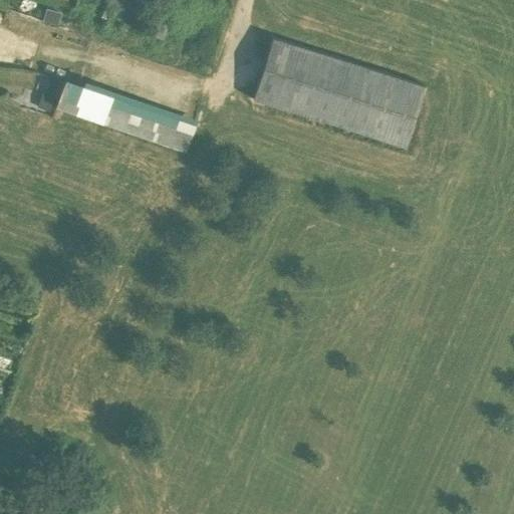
[(129,15),(133,0),(106,0),(104,9),(129,15)]
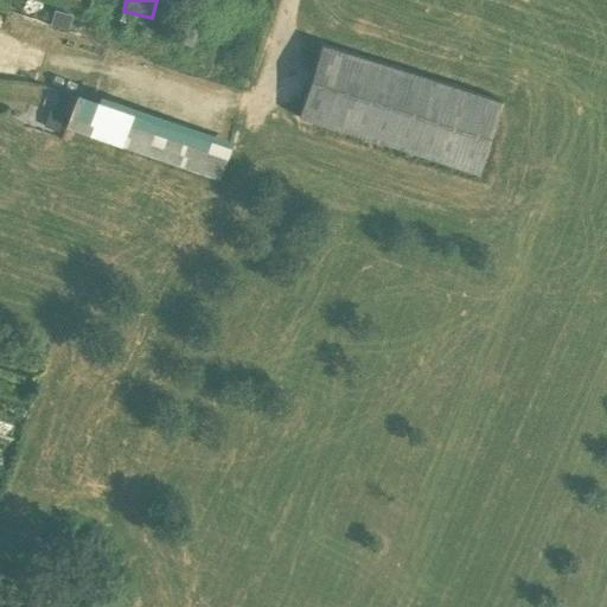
[(49,11),(27,2),(23,17),(44,24),(49,11)]
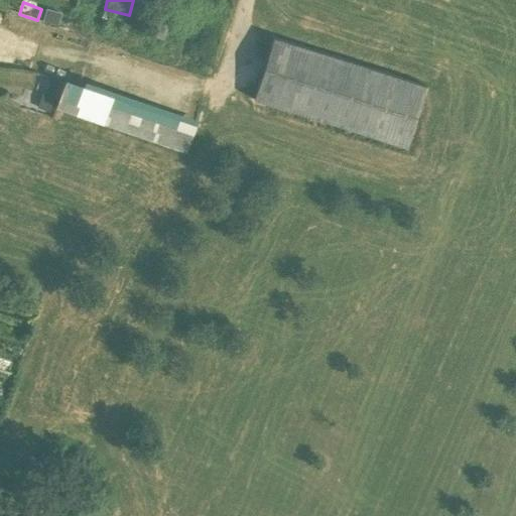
[(19,14),(7,9),(1,28),(37,40),(44,23),(37,20),(19,14)]
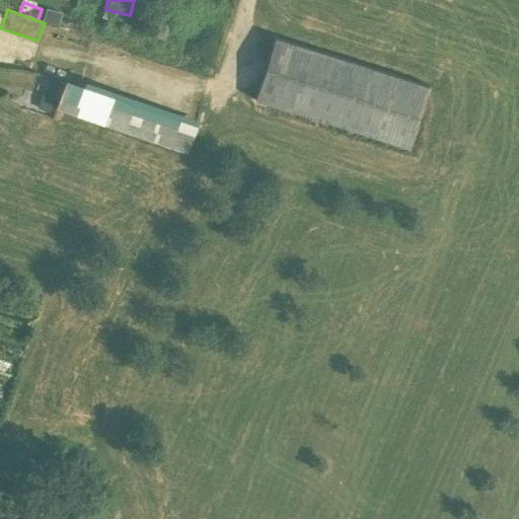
[(430,89),(275,40),(255,101),(411,151),(430,89)]
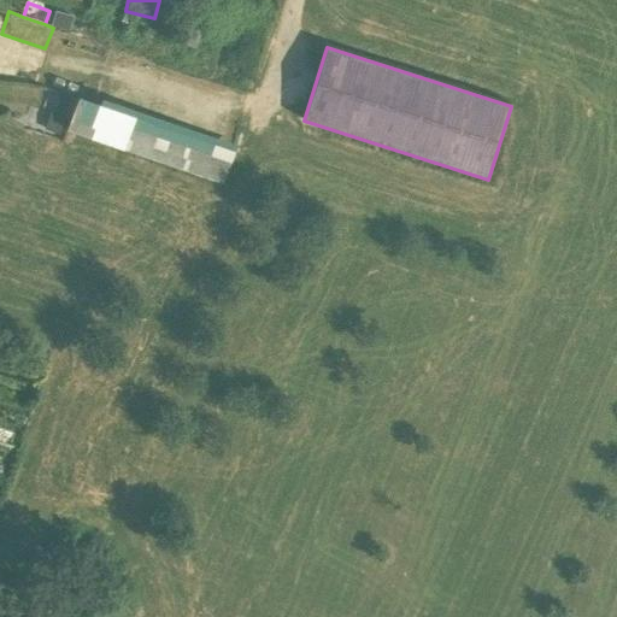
[(235,152),(78,97),(66,129),(222,183),(235,152)]
